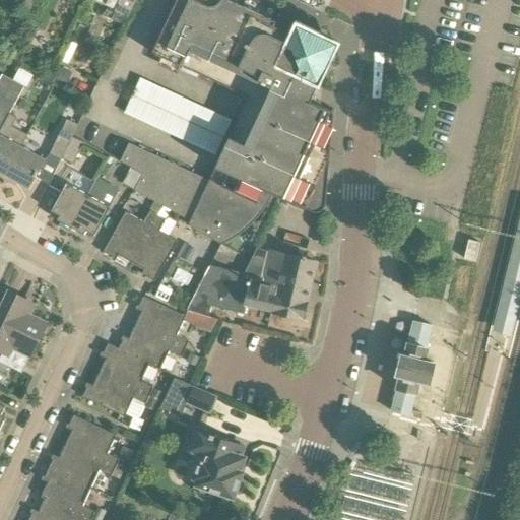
[(15,0),(12,8),(27,16),(35,0),(15,0)]
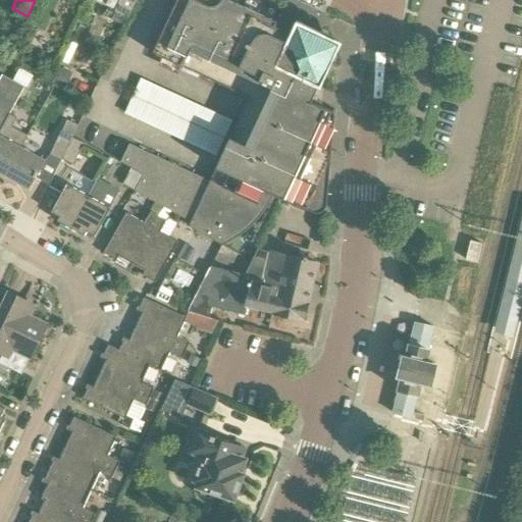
[(117,0),(120,1),(115,11),(128,17),(137,0),(117,0)]
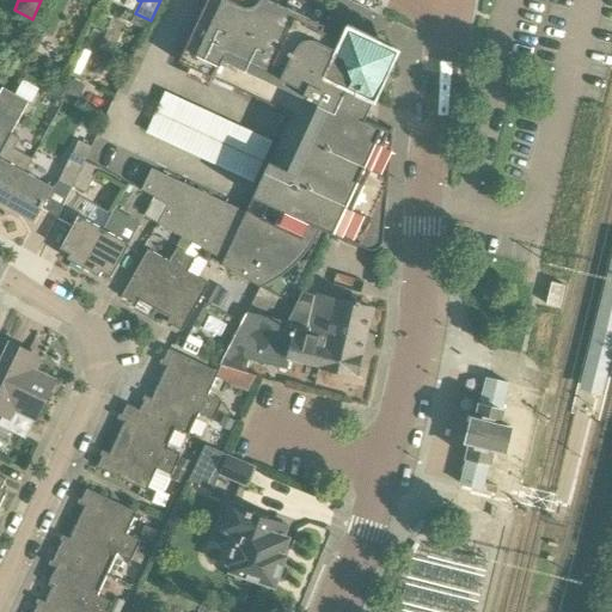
[(331,13),(303,0),(207,0),(179,61),(292,114),(244,216),(151,169),(140,190),(154,199),(167,206),(158,225),(222,261),(221,265),(262,287),(263,286),(273,282),(281,276),(289,270),(297,263),(304,256),(310,248),(316,239),(338,250),(343,239),(367,250),(371,251),(375,251),(377,250),(379,249),(381,246),(383,245),(383,244),(383,243),(384,240),(387,194),(367,184),(381,152),(384,153),(384,152),(383,151),(390,135),(392,135),(393,129),(391,129),(390,132),(365,120),(373,102),(375,103),(390,72),(389,71),(378,42),(379,40),(347,25),(343,35),(325,26),(331,13)]
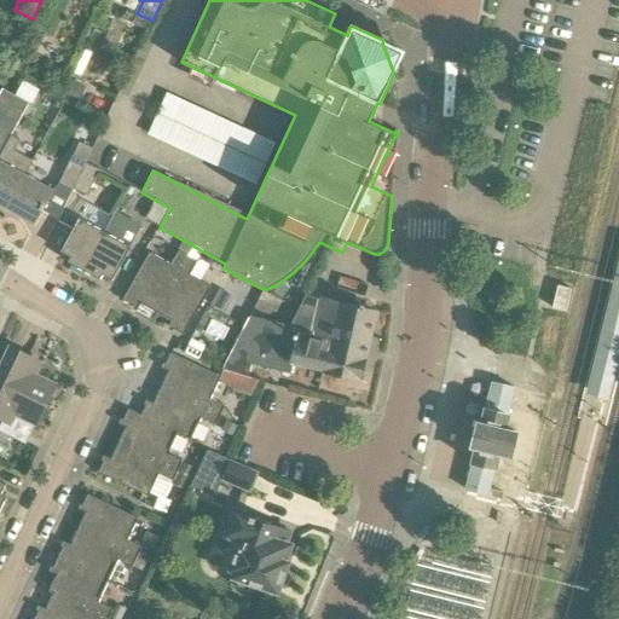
[(71,81),(62,98),(77,105),(86,88),(71,81)]
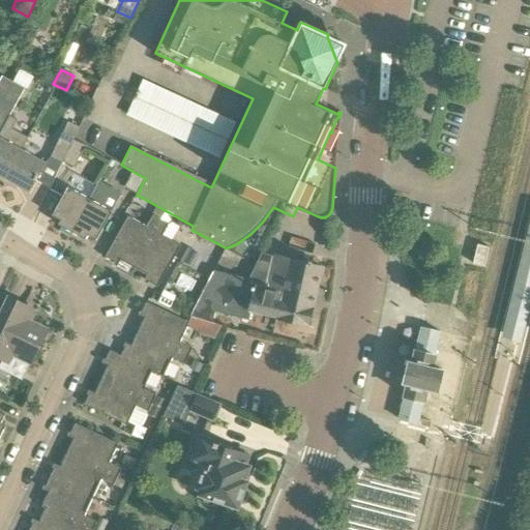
[(0,77),(0,106),(13,83),(0,77)]
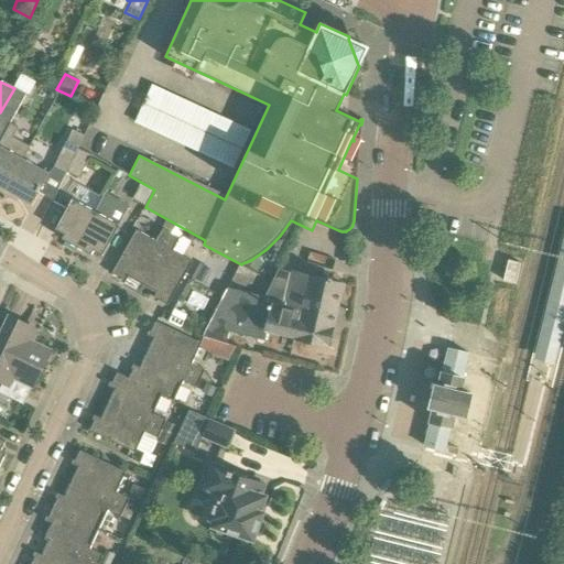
[(14,88),(0,112),(0,137),(2,138),(10,123),(25,94),(14,88)]
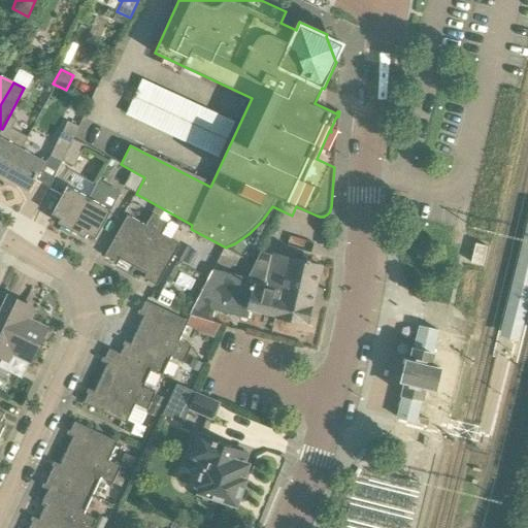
[(17,119),(9,116),(2,129),(0,132),(0,174),(5,178),(22,150),(28,137),(10,129),(17,119)]
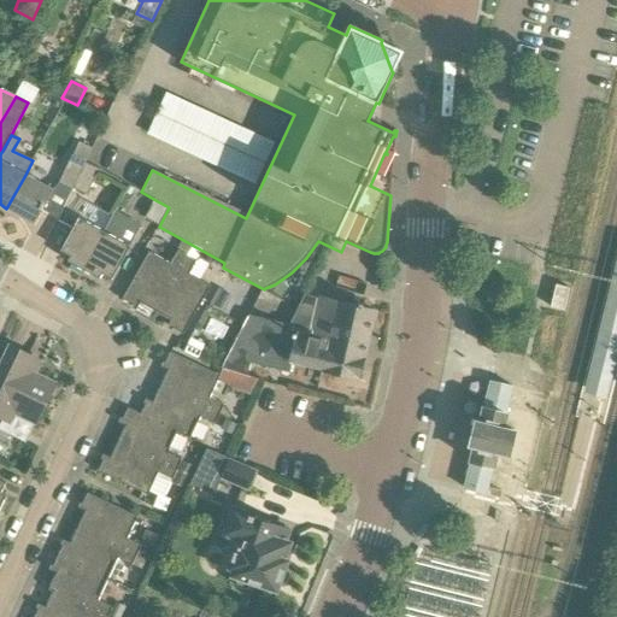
[(80,144),(74,154),(83,159),(86,160),(92,148),(80,144)]
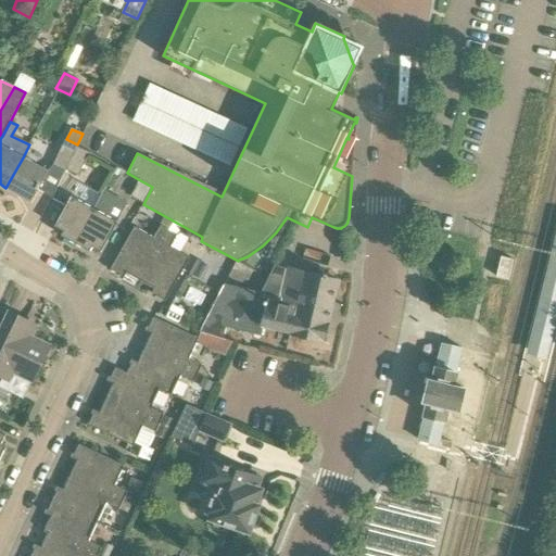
[(23,158),(5,188),(30,201),(38,189),(52,198),(65,171),(75,148),(77,144),(75,143),(66,139),(65,142),(64,142),(50,173),(23,158)]
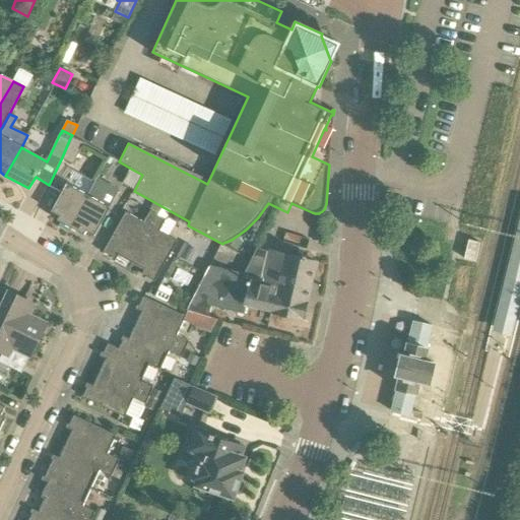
[(83,143),(70,138),(61,159),(72,166),(83,143)]
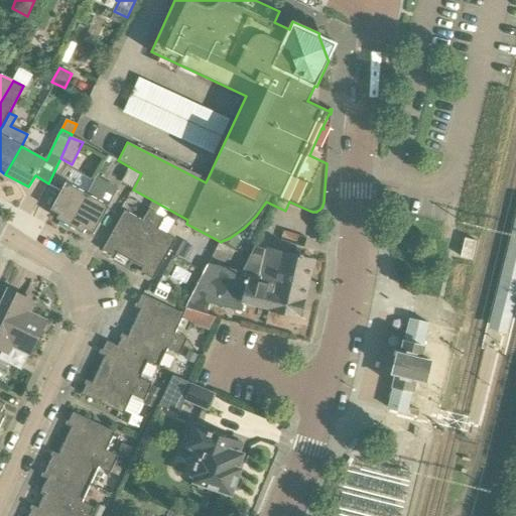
[(122,182),(133,189),(141,173),(130,167),(122,182)]
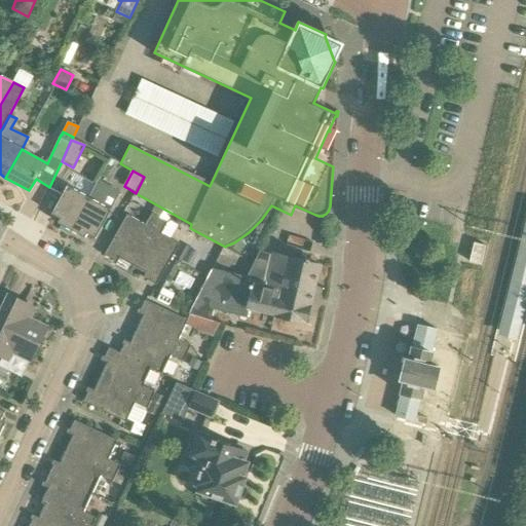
[(71,230),(89,197),(68,186),(51,214),(61,219),(58,223),(71,230)]
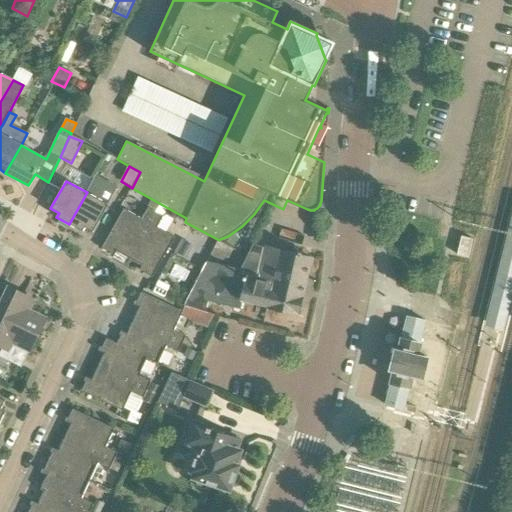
[(87,192),(69,224),(82,231),(85,227),(93,232),(108,204),(97,198),(103,188),(92,182),(87,192)]
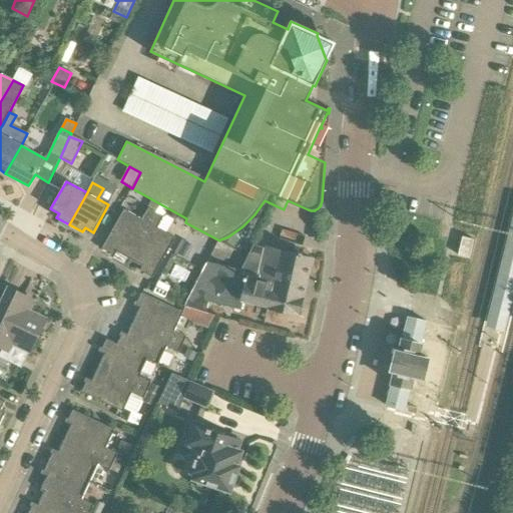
[(156,212),(160,203),(152,199),(148,207),(156,212)]
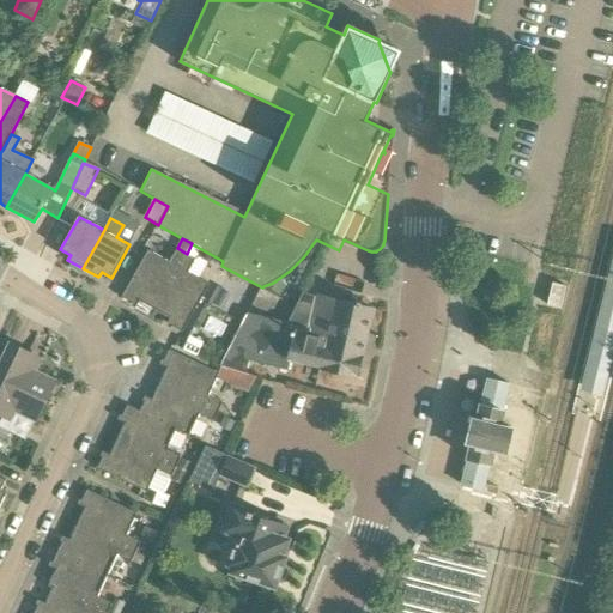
[(134,298),(155,310),(187,254),(177,248),(169,262),(149,250),(121,298),(132,304),(134,298)]
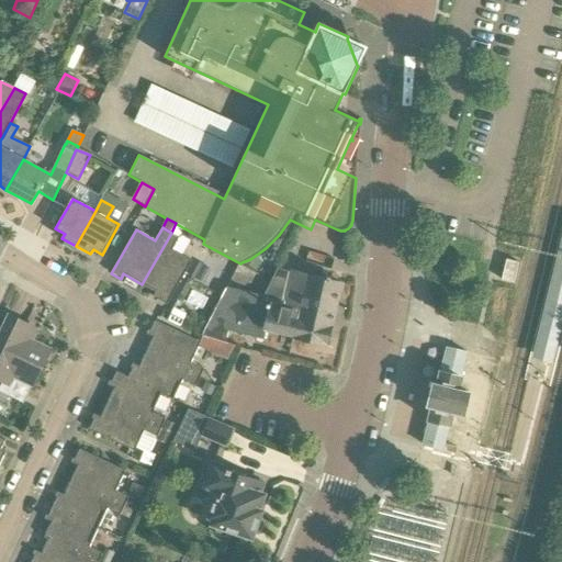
[(179,237),(171,233),(142,284),(160,294),(157,299),(167,304),(191,261),(172,250),(179,237)]
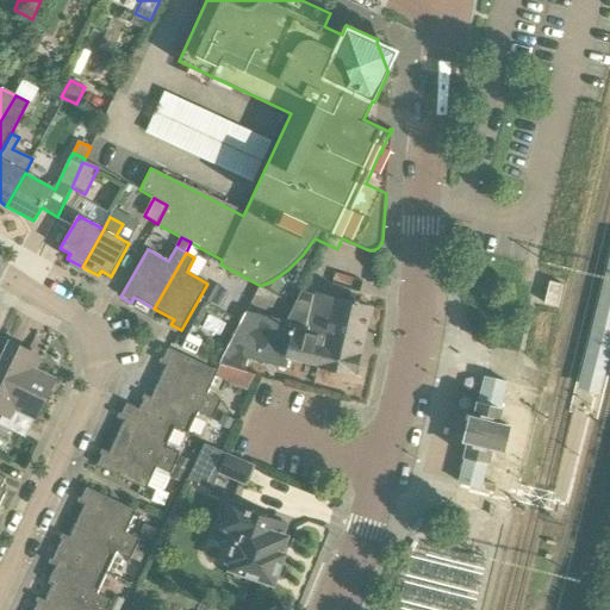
[(609,365),(609,255),(578,384),(604,390),(609,365)]
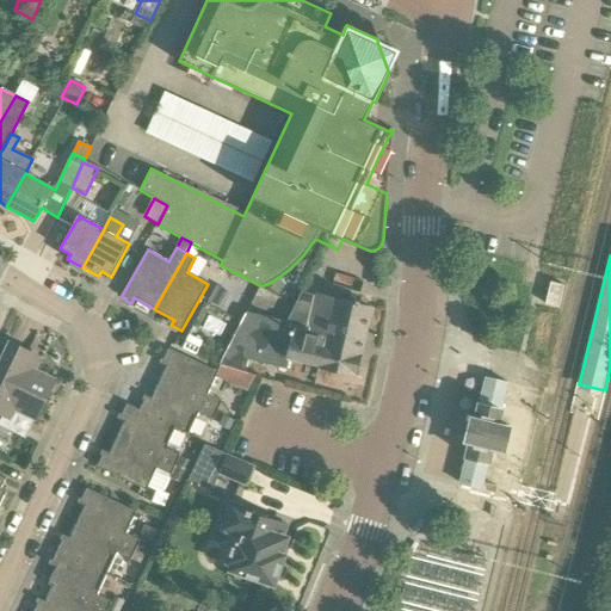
[(551,279),(544,306),(560,309),(567,283),(551,279)]
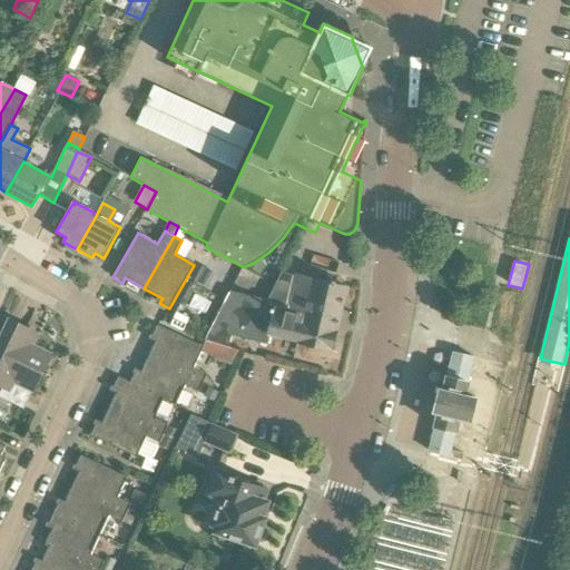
[(203,266),(195,282),(207,288),(215,273),(203,266)]
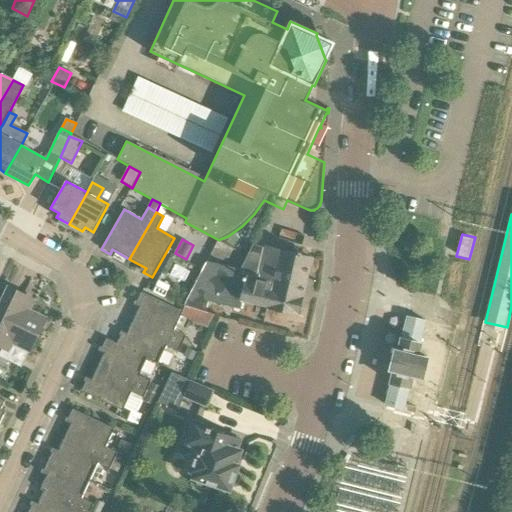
[(269,307),(298,314),(311,258),(301,256),(302,254),(298,252),(298,255),(281,251),(253,245),(241,270),(237,278),(247,281),(242,301),(267,307),(269,307)]
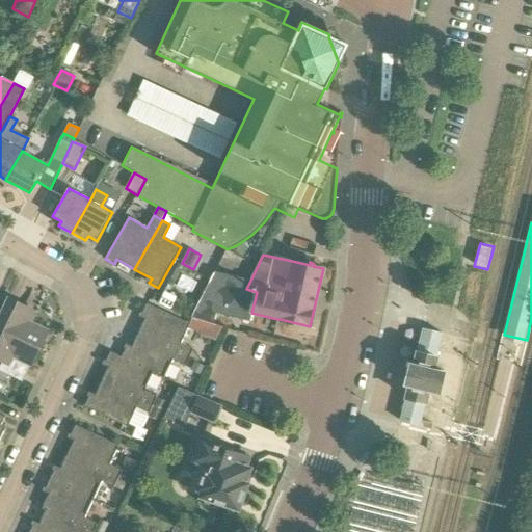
[(249,321),(251,313),(257,292),(246,289),(250,281),(214,271),(191,317),(213,324),(216,313),(249,321)]
